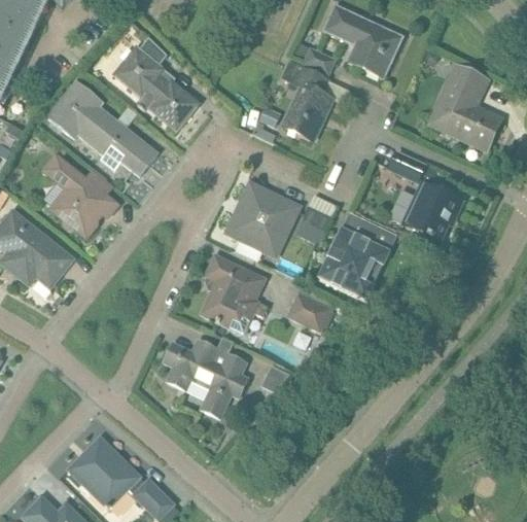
[(0,0),(0,88),(37,10),(42,0),(55,0),(62,6),(67,0),(0,0)]
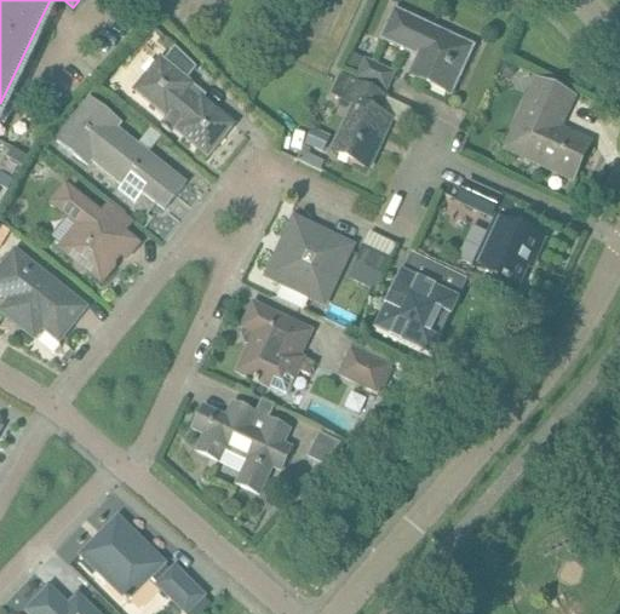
[(409,72),(451,91),(472,42),(394,6),(380,35),(424,56),(415,73),(409,70),(409,72)]
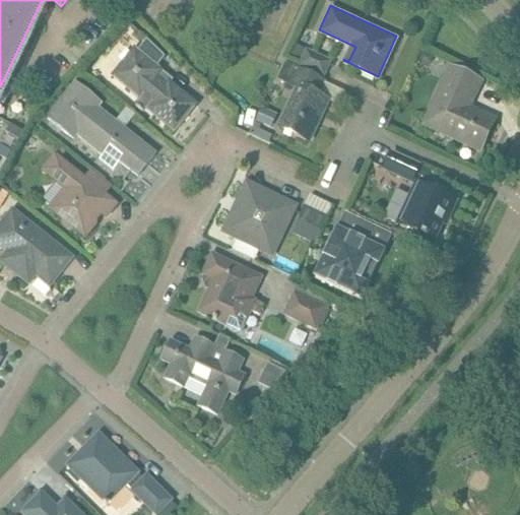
[(140,95),(135,102),(143,109),(146,106),(174,128),(196,101),(169,79),(168,80),(160,75),(165,70),(155,62),(164,53),(147,37),(138,48),(134,45),(113,72),(140,95)]
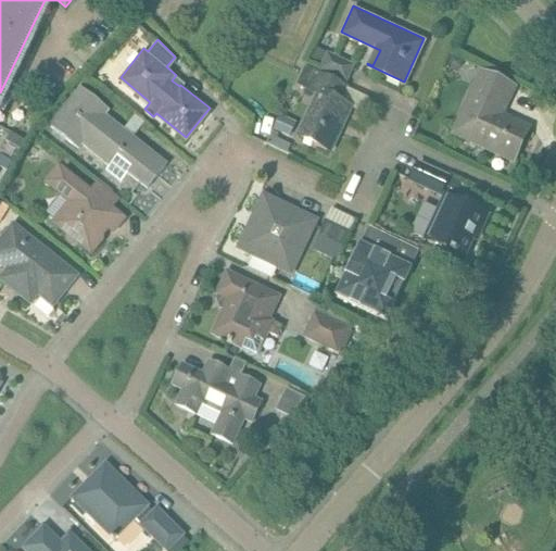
[(308,58),(321,64),(320,66),(346,78),(353,62),(328,50),(315,44),(308,58)]
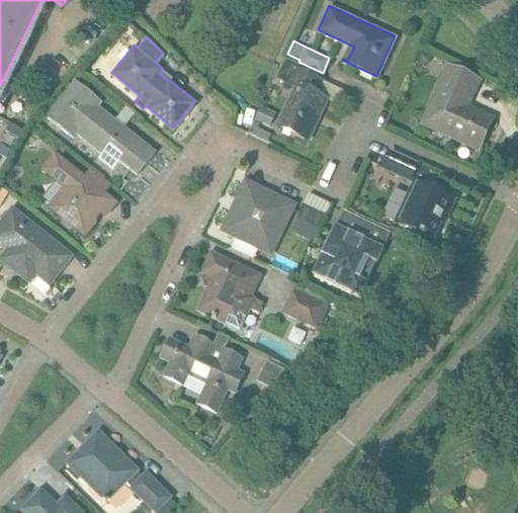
[(422,48),(417,59),(423,62),(429,60),(432,53),(422,48)]
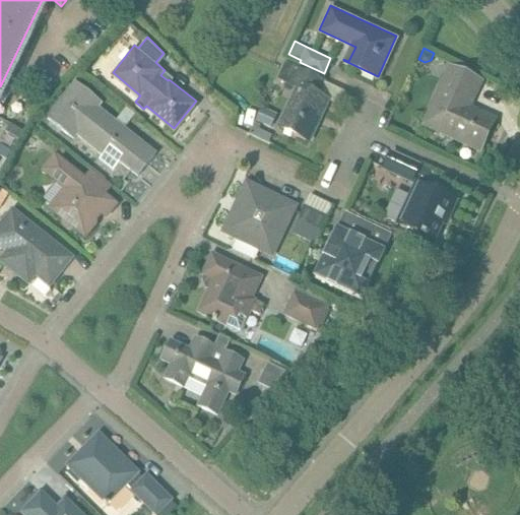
[(298,86),(288,106),(280,124),(307,136),(317,113),(320,115),(328,97),(317,91),(324,78),(285,60),(277,76),(298,86)]
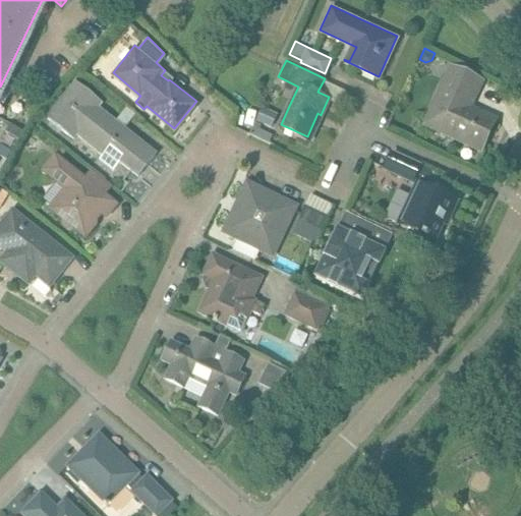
[(482,79),(451,65),(424,121),(466,140),(468,136),(481,142),(479,147),(480,148),(496,116),(462,101),(473,77),(481,80),(482,79)]
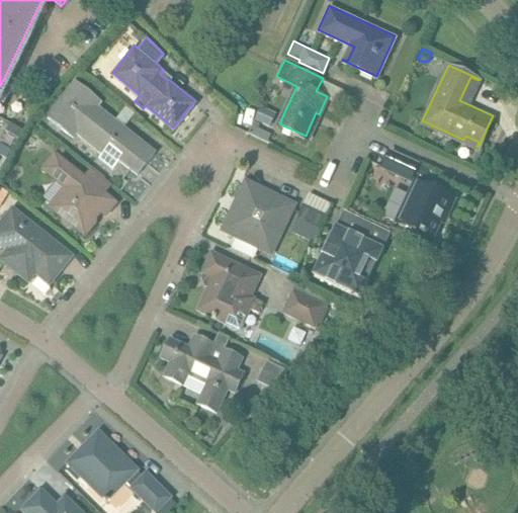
[(102,151),(99,156),(112,166),(120,158),(138,172),(155,150),(123,125),(126,120),(118,114),(114,118),(97,104),(101,100),(75,79),(47,114),(73,135),(77,131),(102,151)]
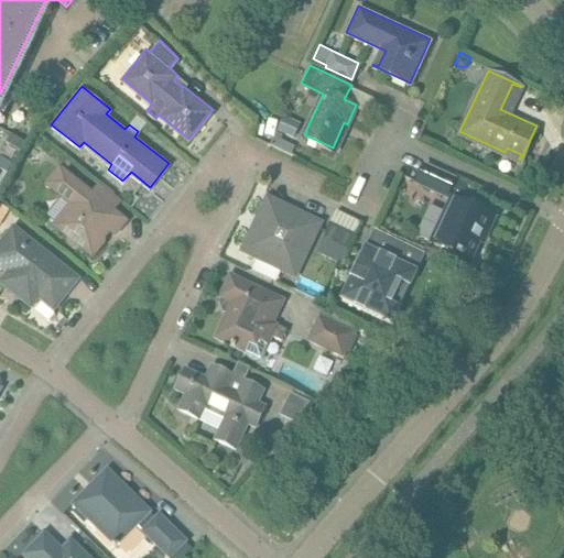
[(284,112),(277,128),(293,135),(301,120),(284,112)]
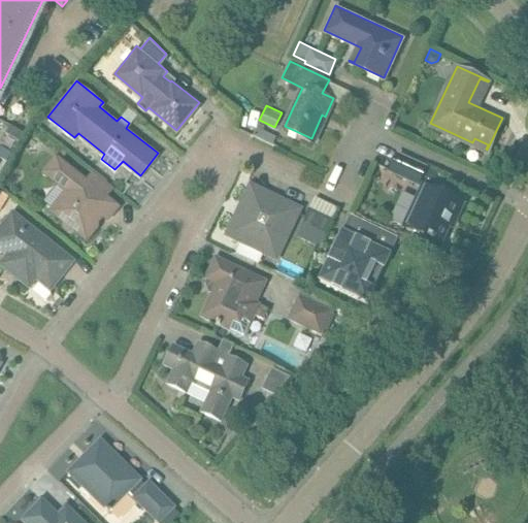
[(10,122),(5,130),(18,138),(23,129),(10,122)]
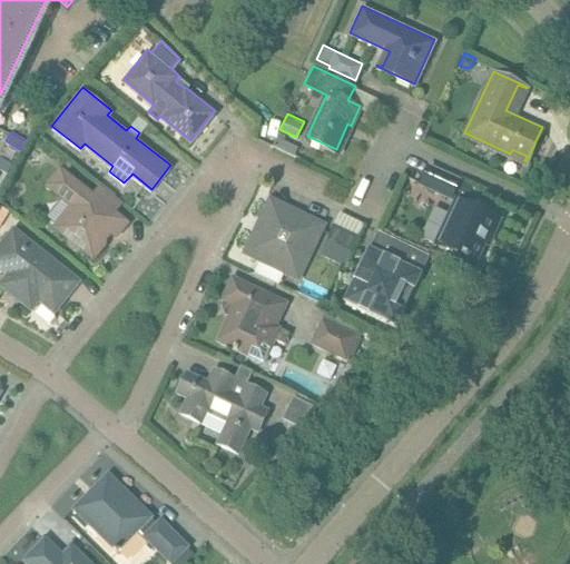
[(0,167),(1,168),(7,171),(12,161),(0,154),(0,167)]
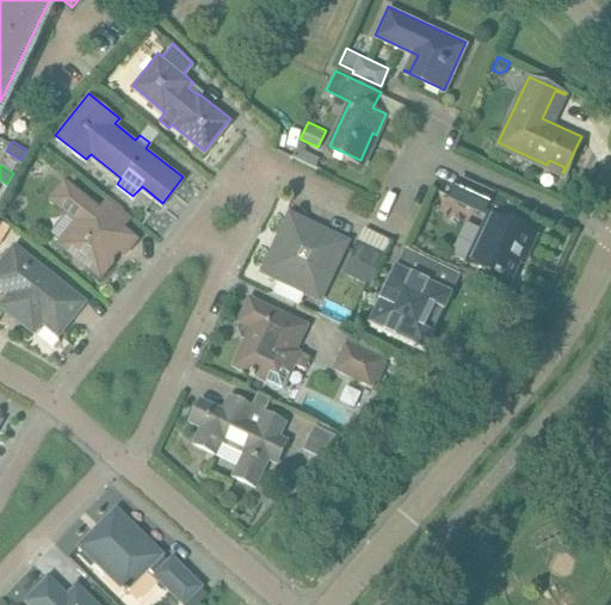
[(73,168),(67,176),(73,179),(79,172),(73,168)]
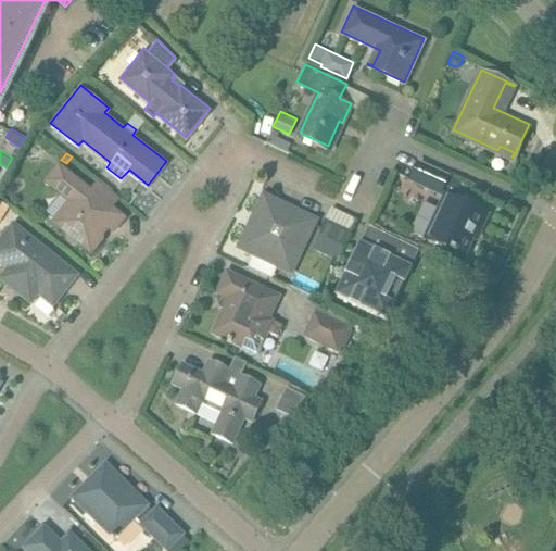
[(418,160),(411,177),(440,191),(449,174),(418,160)]
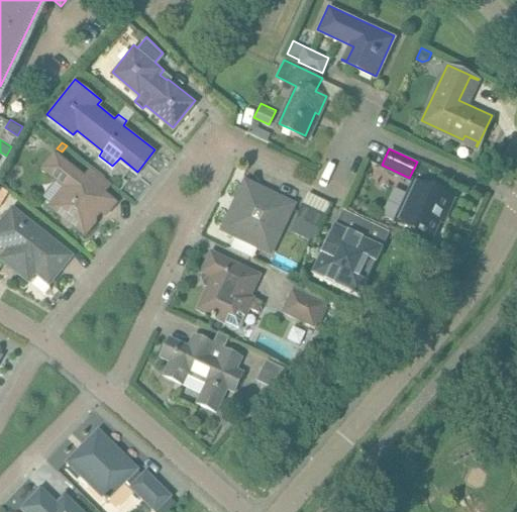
[(100,208),(102,211),(104,212),(106,211),(115,199),(99,187),(56,151),(43,167),(66,184),(49,204),(63,214),(63,218),(65,222),(68,223),(72,221),(85,232),(94,220),(95,218),(94,216),(100,208)]
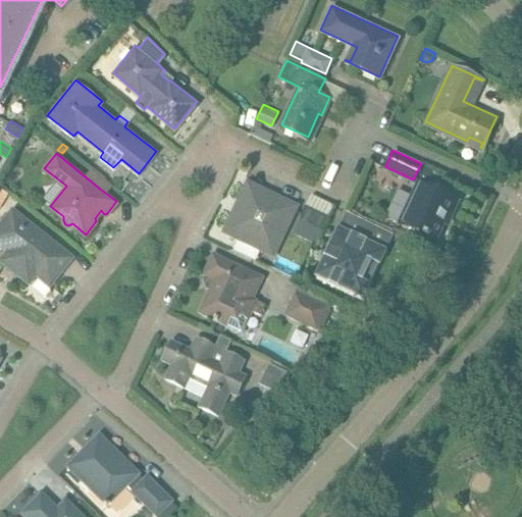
[(372,159),(365,175),(374,179),(381,163),(372,159)]
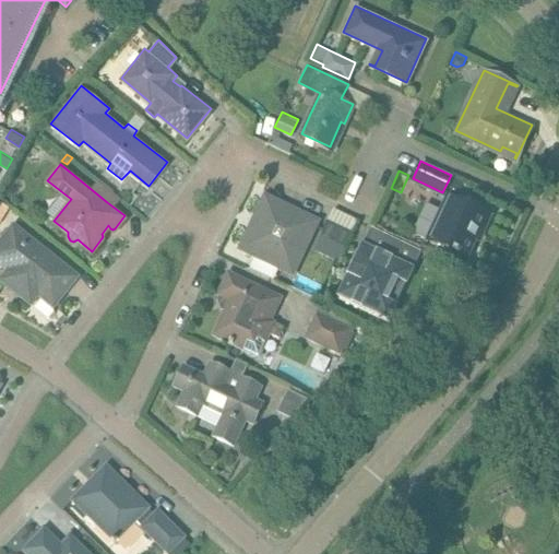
[(428,237),(447,246),(466,255),(479,225),(484,227),(490,213),(448,193),(440,209),(428,237)]
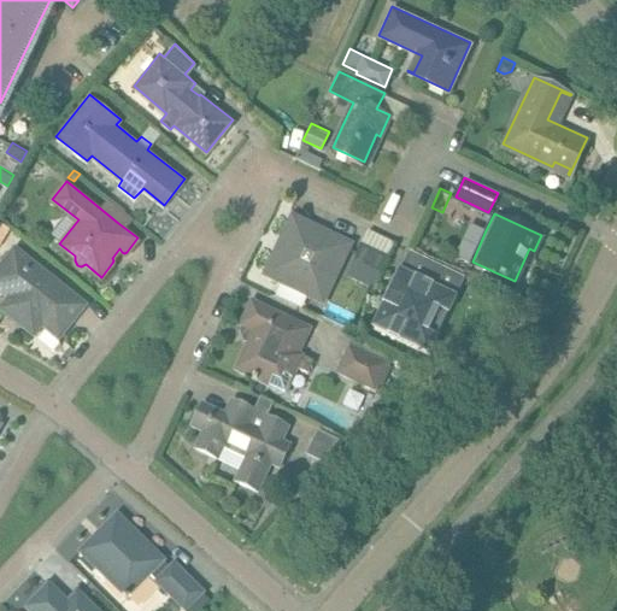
[(269,274),(318,298),(325,295),(350,245),(347,239),(330,230),(323,233),(317,230),(315,223),(297,215),(289,217),(282,234),(285,240),(281,247),(275,250),(266,266),(269,274)]
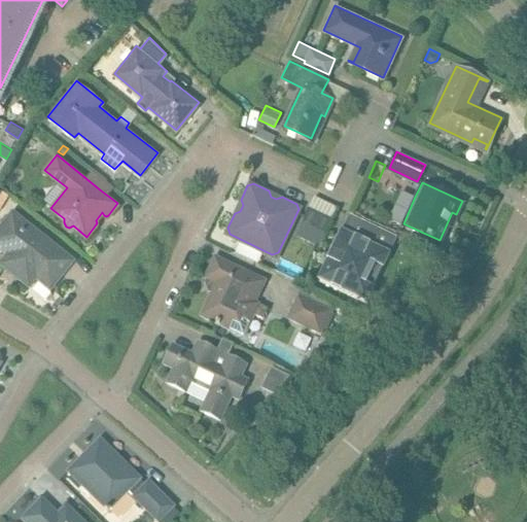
[(304,217),(306,221),(325,231),(331,217),(309,206),(304,217)]
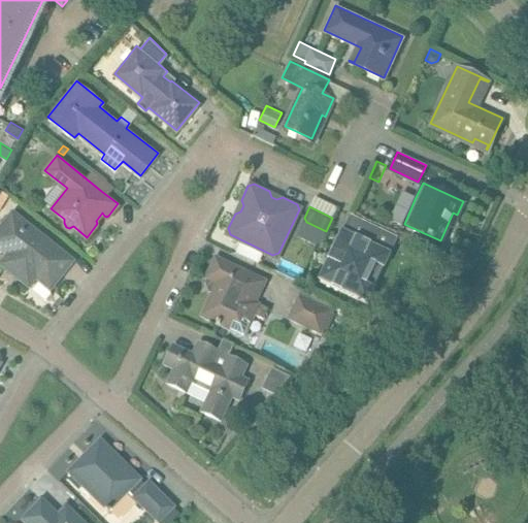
[(12,209),(2,223),(0,225),(0,247),(7,253),(0,261),(29,285),(36,276),(51,288),(73,259),(12,209)]
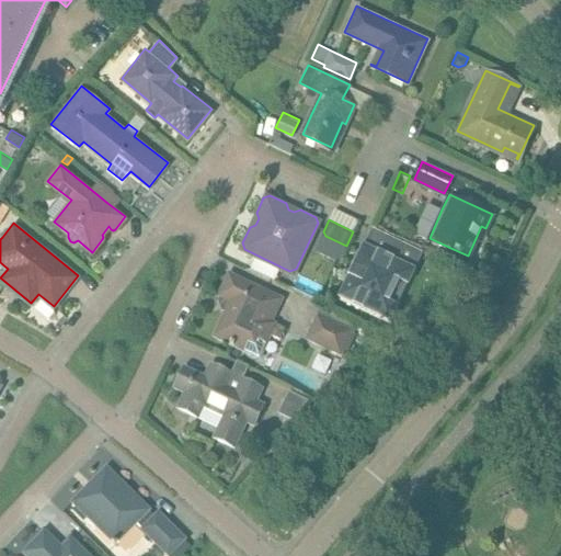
[(414,246),(401,239),(396,252),(403,256),(411,253),(414,246)]
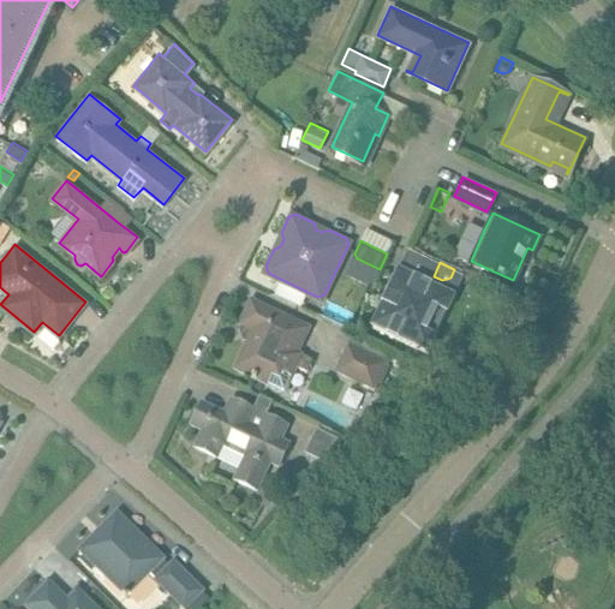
[(417,344),(434,309),(445,287),(399,266),(371,322),(417,344)]
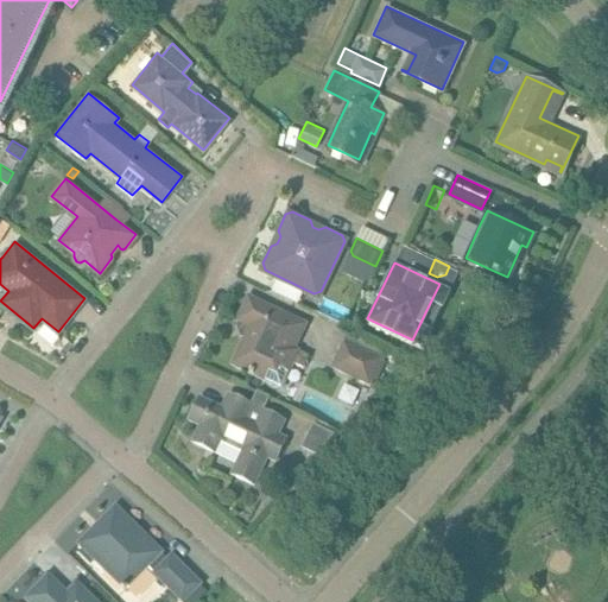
[(239,363),(242,366),(282,385),(293,360),(304,365),(309,353),(293,346),(305,321),(248,293),(236,317),(241,319),(240,322),(244,331),(245,331),(235,354),(239,363)]
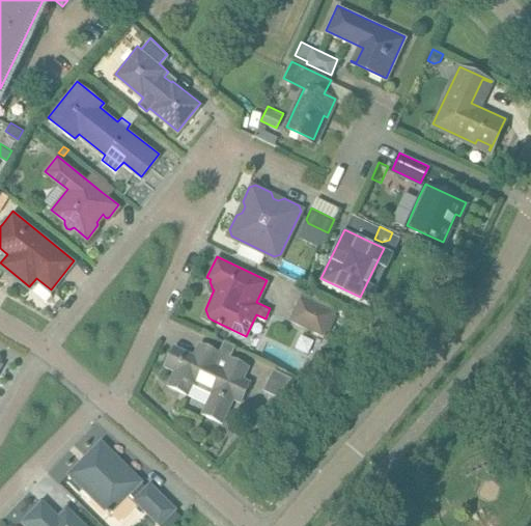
[(290,317),(323,333),(333,311),(301,296),(290,317)]
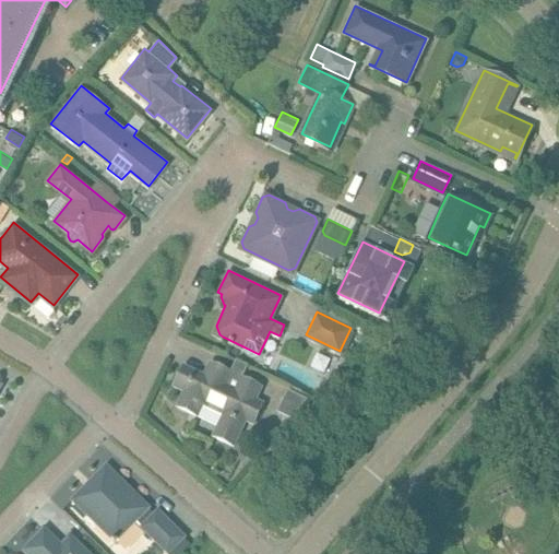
[(253,421),(263,401),(256,397),(261,385),(210,360),(204,373),(183,363),(174,384),(183,388),(177,403),(197,413),(204,398),(225,408),(213,434),(234,444),(246,417),(253,421)]
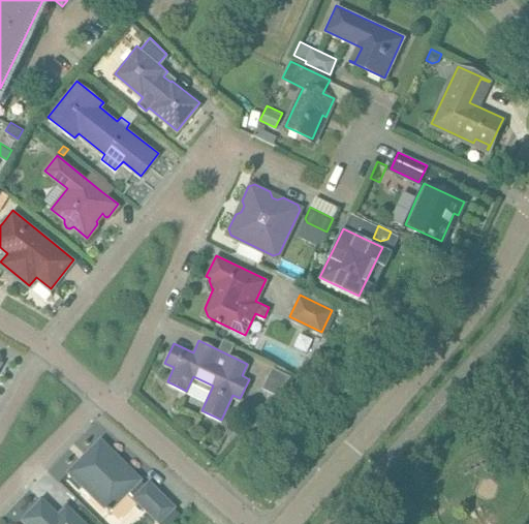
[(262,387),(275,393),(290,375),(272,366),(262,387)]
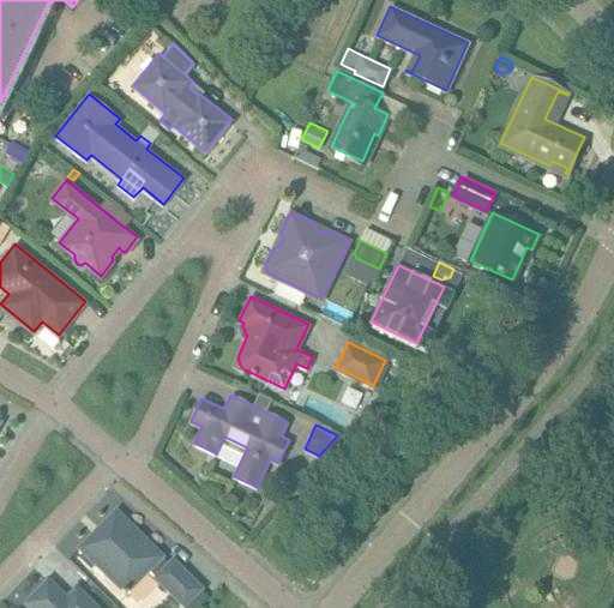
[(155,576),(185,605),(203,587),(173,557),(169,561),(163,555),(164,554),(116,507),(100,524),(102,527),(97,533),(94,530),(78,546),(126,593),(150,569),(156,575),(155,576)]
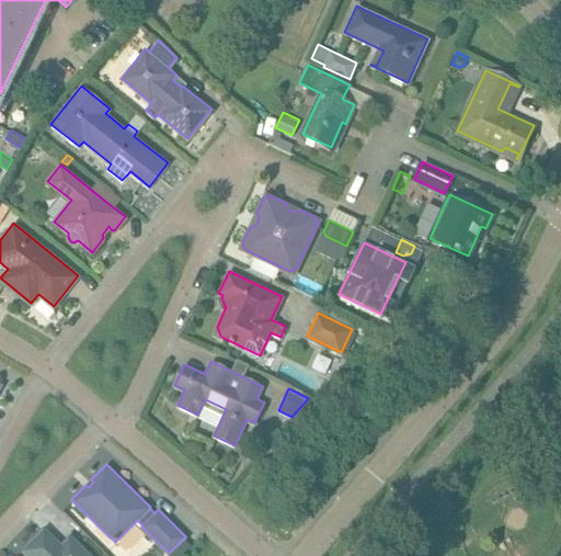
[(91,555),(80,544),(70,554),(44,528),(23,549),(30,555),(91,555)]
